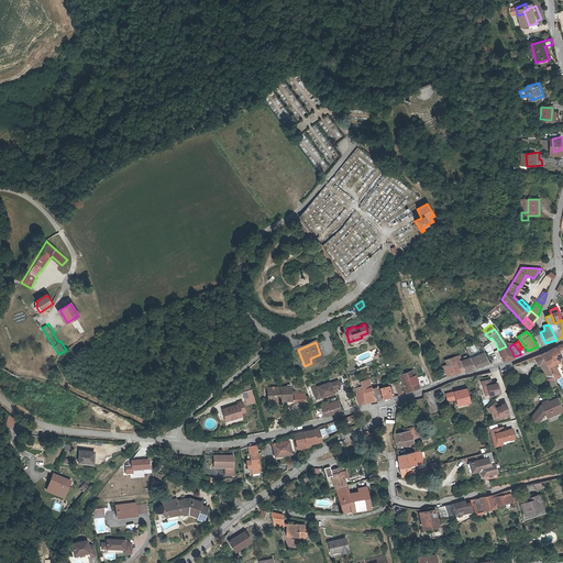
[(548,367),(554,364),(560,361),(559,359),(561,357),(559,351),(562,348),(562,344),(548,351),(552,361),(545,364),(548,367)]
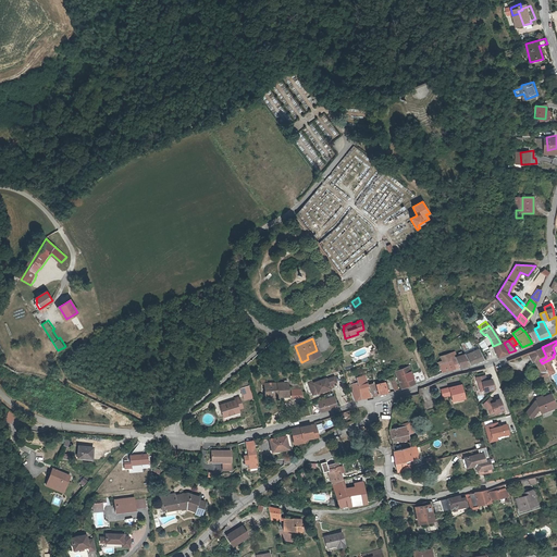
[(500,343),(493,346),(497,357),(506,355),(506,351),(500,343)]
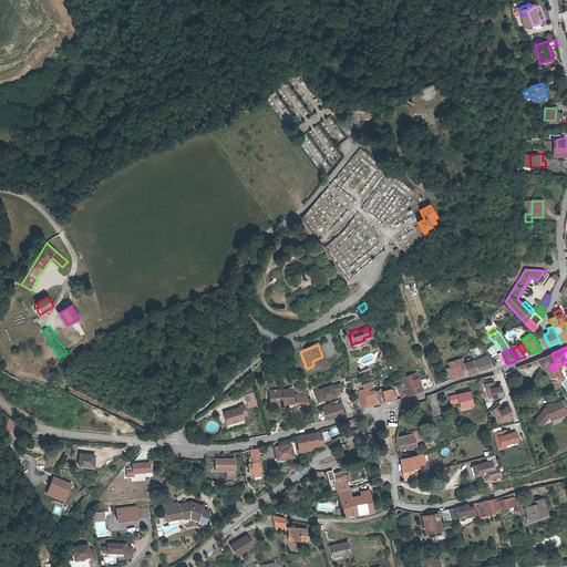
[(552,353),(544,357),(549,367),(556,363),(552,353)]
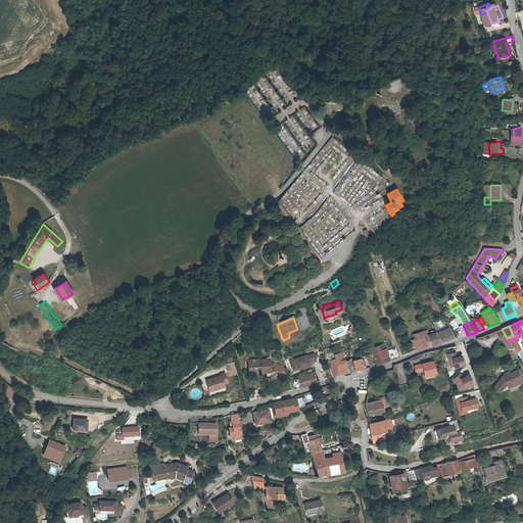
[(441,333),(437,334),(440,341),(446,340),(447,340),(454,338),(448,328),(440,332),(441,333)]
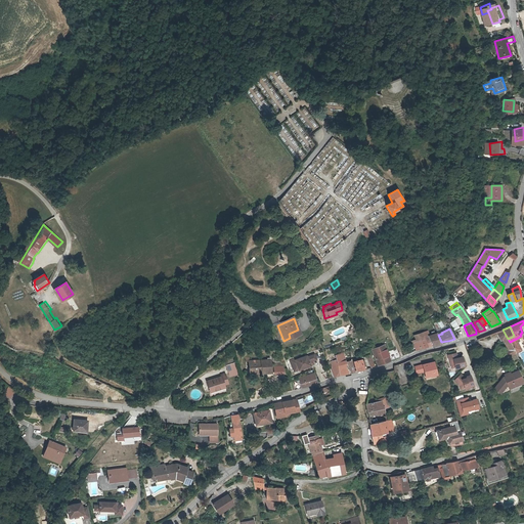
[(299,330),(298,330),(289,334),(290,338),(300,334),(299,330)]
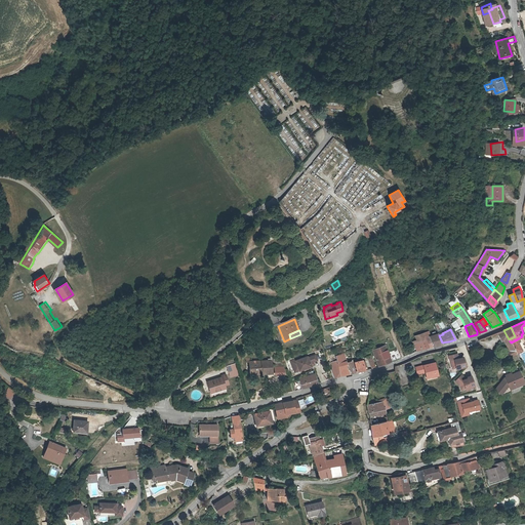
[(510,357),(516,353),(511,342),(509,339),(503,330),(496,332),(501,340),(503,339),(510,351),(507,353),(510,357)]
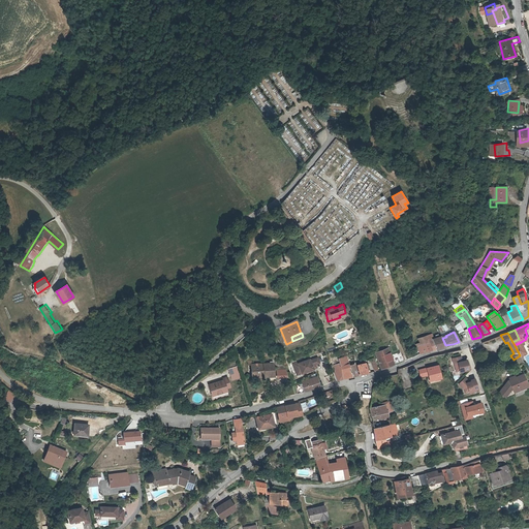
[(419,342),(421,344),(428,341),(428,340),(432,339),(436,349),(445,346),(445,345),(442,338),(441,336),(434,338),(432,334),(418,339),(419,342)]
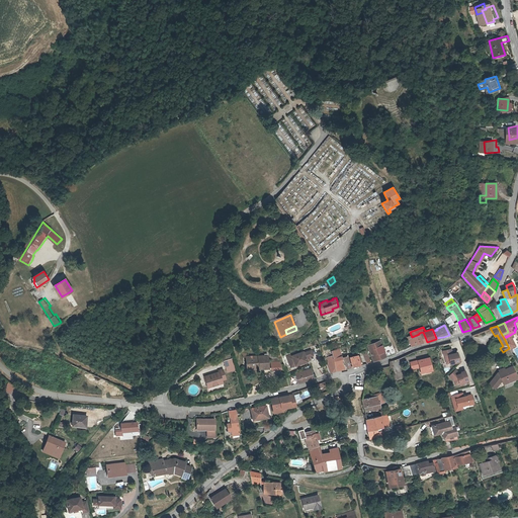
[(412,337),(409,339),(411,346),(415,345),(427,342),(423,332),(419,333),(419,334),(412,337)]
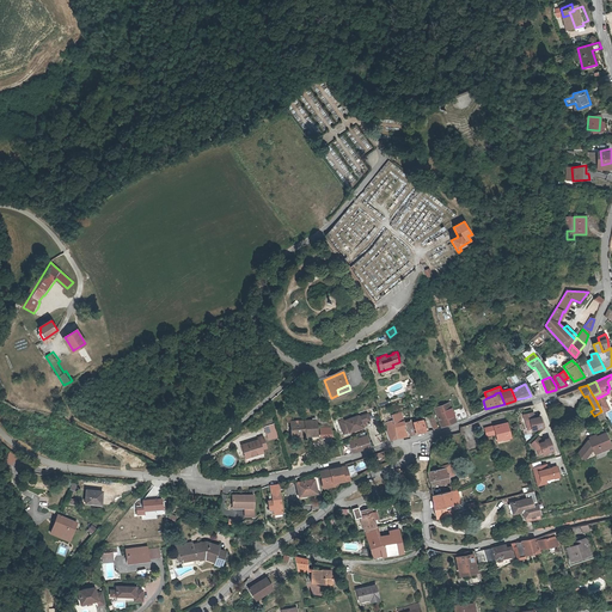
[(610,408),(603,396),(595,399),(601,411),(603,412),(610,408)]
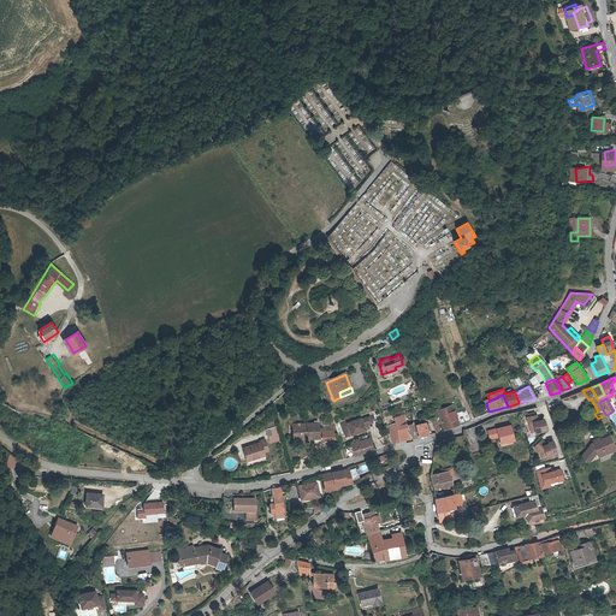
[(452,407),(444,409),(450,427),(458,425),(456,419),(455,416),(455,414),(452,407)]
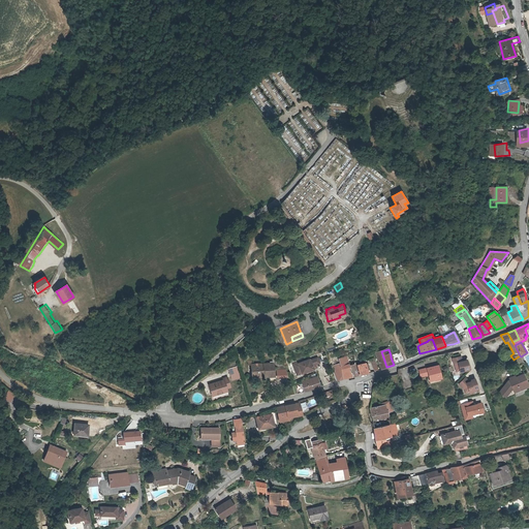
[(381,368),(386,367),(381,351),(376,352),(381,368)]
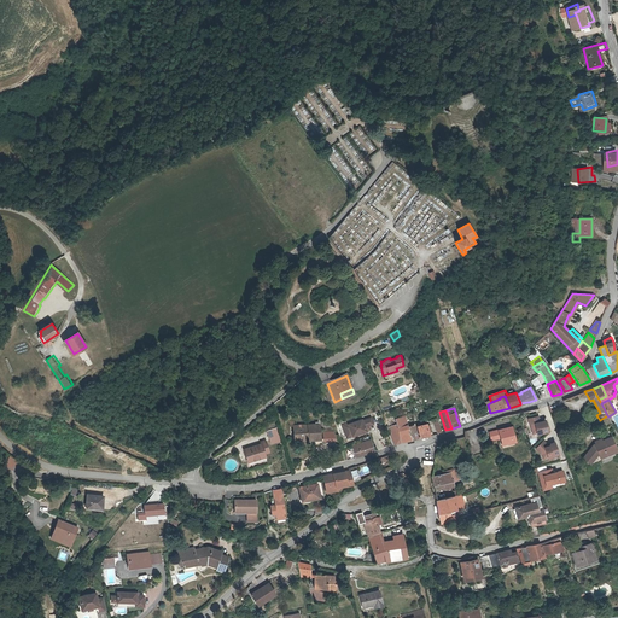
[(461,425),(471,421),(467,412),(458,414),(461,425)]
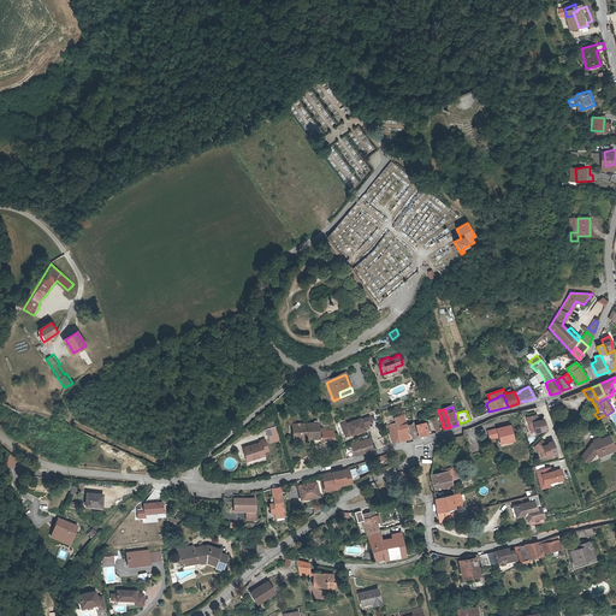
[(395,442),(409,438),(406,426),(403,415),(401,415),(397,416),(394,416),(396,421),(389,426),(391,432),(388,433),(391,443),(392,443),(395,442)]
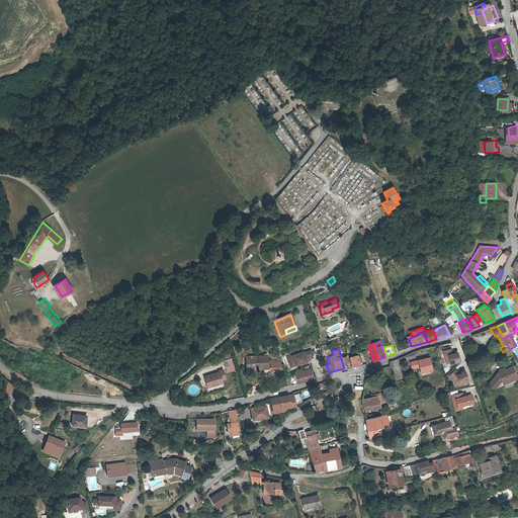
[(451,349),(443,351),(446,364),(450,363),(450,364),(460,362),(457,353),(452,354),(451,349)]
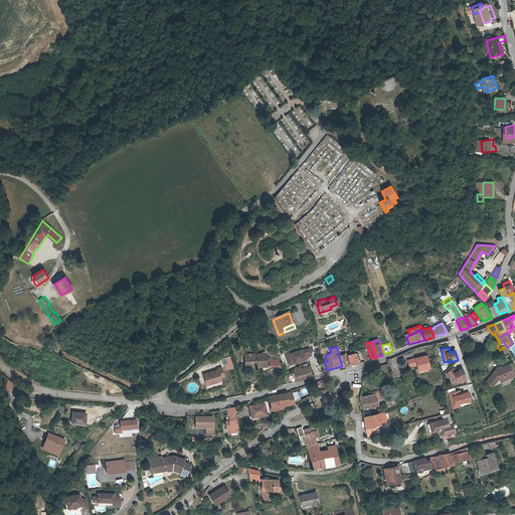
[(292,358),(294,363),(305,359),(304,355),(311,353),(309,348),(302,350),(301,349),(290,353),(290,352),(285,353),(287,360),(292,358)]
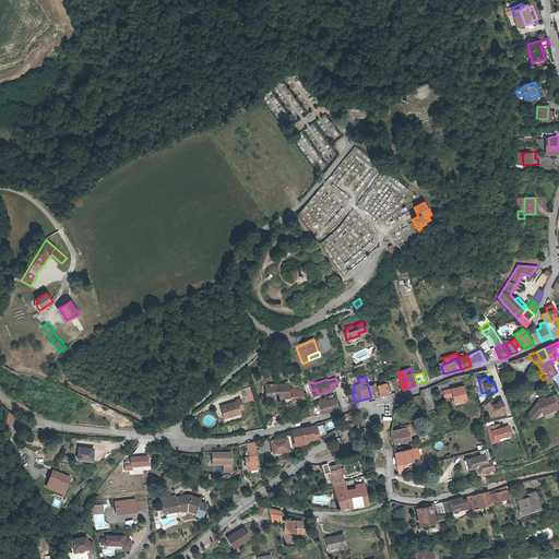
[(281,394),(281,397),(290,396),(289,383),(266,384),(268,395),(281,394)]
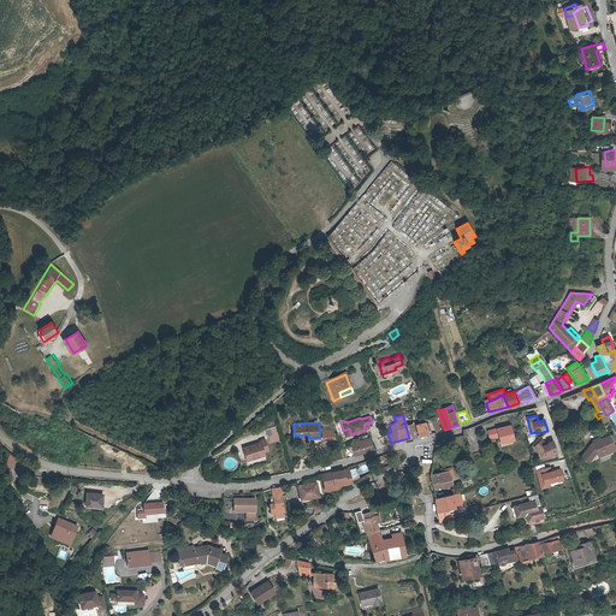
[(419,437),(430,434),(426,422),(425,422),(415,426),(419,437)]
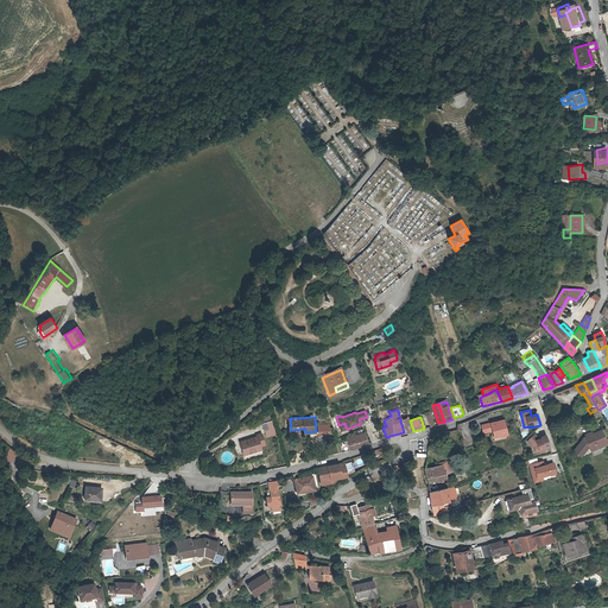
[(266,432),(276,430),(273,419),(264,422),(266,432)]
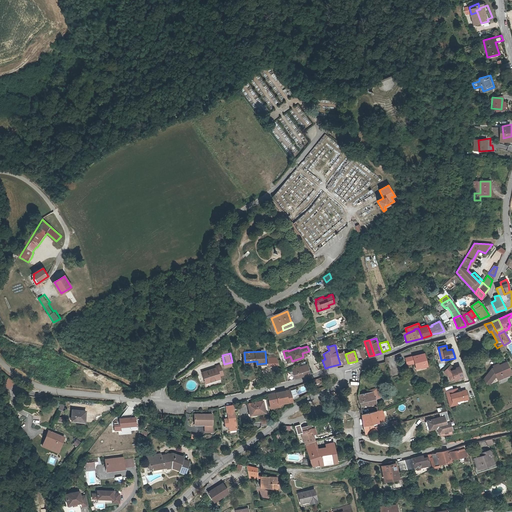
[(343,353),(337,354),(340,364),(346,363),(343,353)]
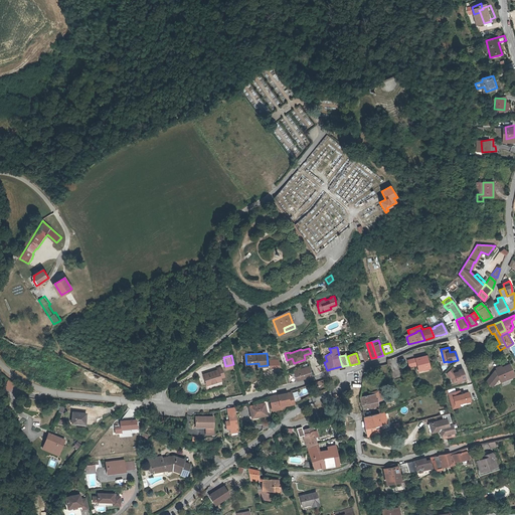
[(416,364),(417,369),(422,368),(422,370),(430,368),(425,355),(407,360),(409,366),(416,364)]
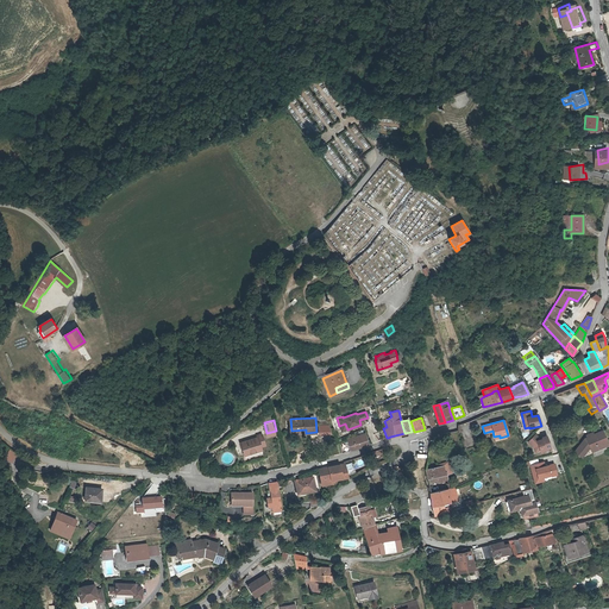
[(590,447),(591,450),(607,443),(602,431),(592,434),(586,437),(585,438),(575,452),(582,457),(589,447),(590,447)]
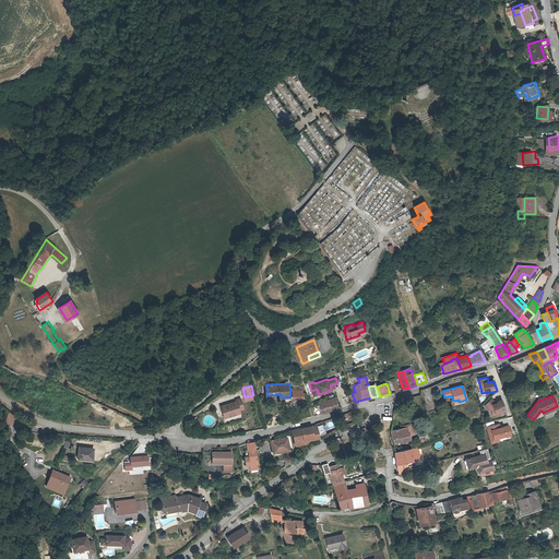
[(236,400),(237,401),(221,405),(224,416),(240,412),(239,408),(244,407),(240,399),(236,400)]
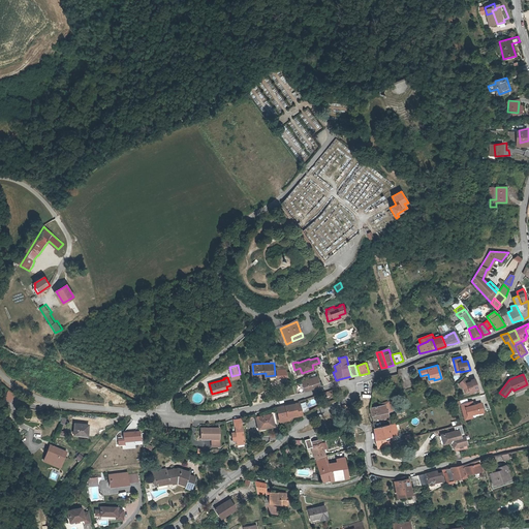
[(465,393),(469,392),(466,383),(470,382),(465,377),(459,384),(464,390),(465,393)]
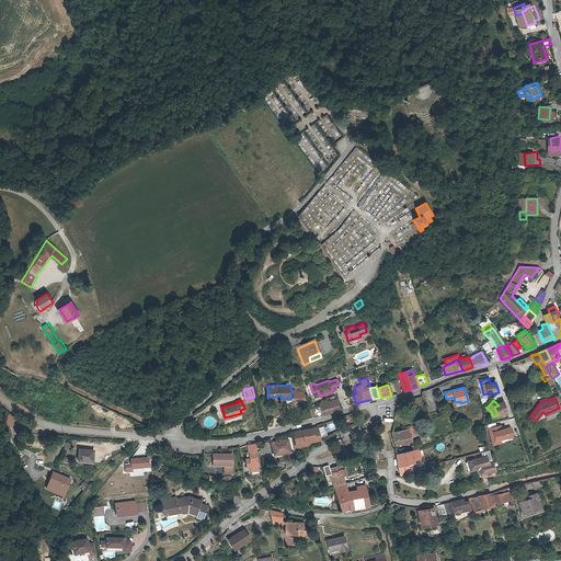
[(316,418),(335,411),(331,401),(320,404),(320,407),(312,410),(316,418)]
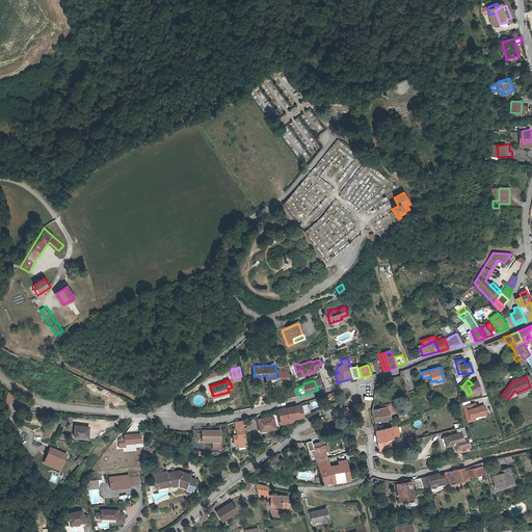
[(473,384),(469,386),(472,394),(472,395),(482,392),(478,381),(474,382),(474,383),(473,384)]
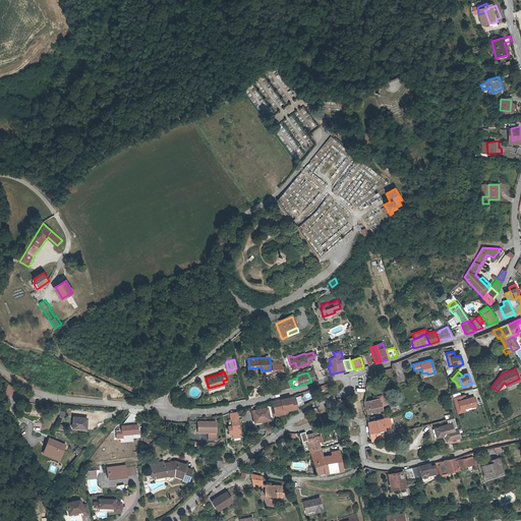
[(3,392),(10,396),(14,389),(8,385),(3,392)]
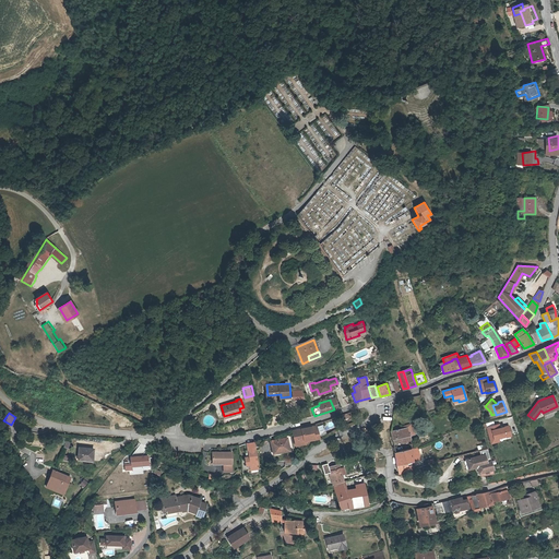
[(500,423),(486,426),(490,444),(500,442),(499,438),(511,436),(509,425),(501,427),(500,423)]
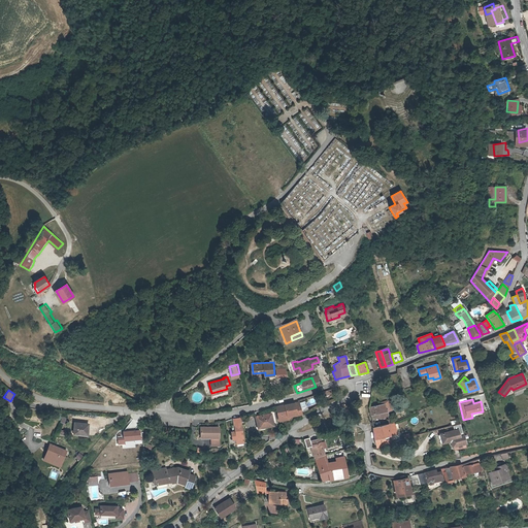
[(387,410),(389,410),(391,409),(389,400),(386,401),(378,402),(378,404),(370,406),(370,405),(369,405),(370,419),(387,416),(387,414),(387,413),(387,410)]
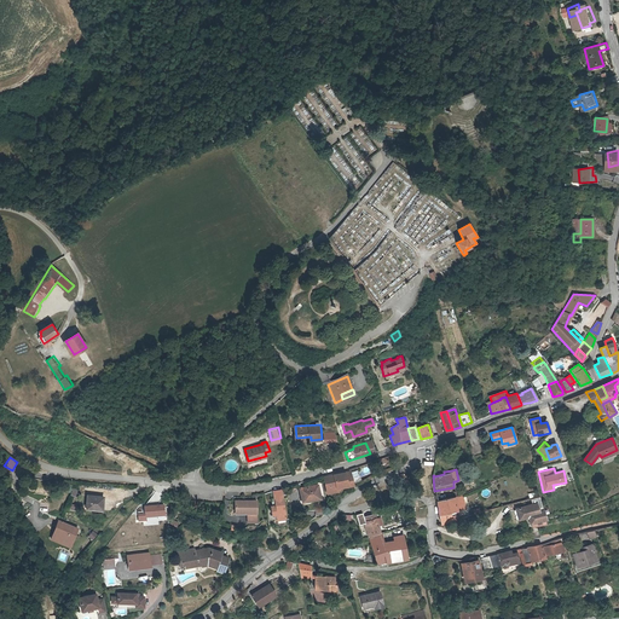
[(327,493),(337,492),(341,486),(351,484),(352,482),(350,472),(323,478),(327,493)]
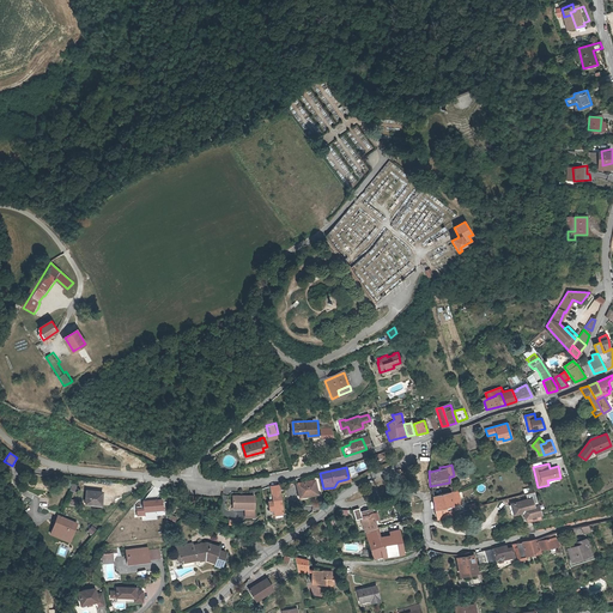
[(301,497),(313,495),(313,492),(316,491),(314,480),(297,484),(301,497)]
